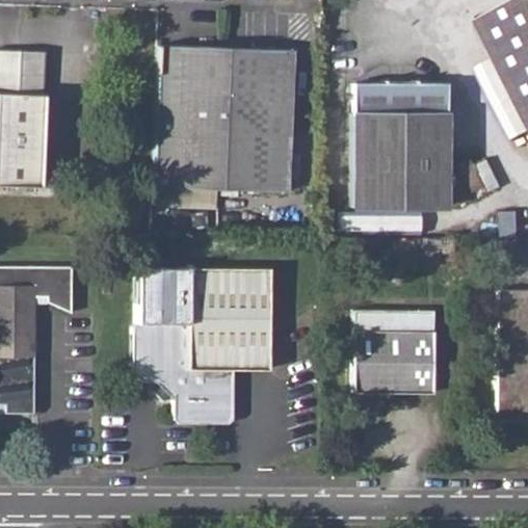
[(527,2),(486,22),(527,105),(527,2)]
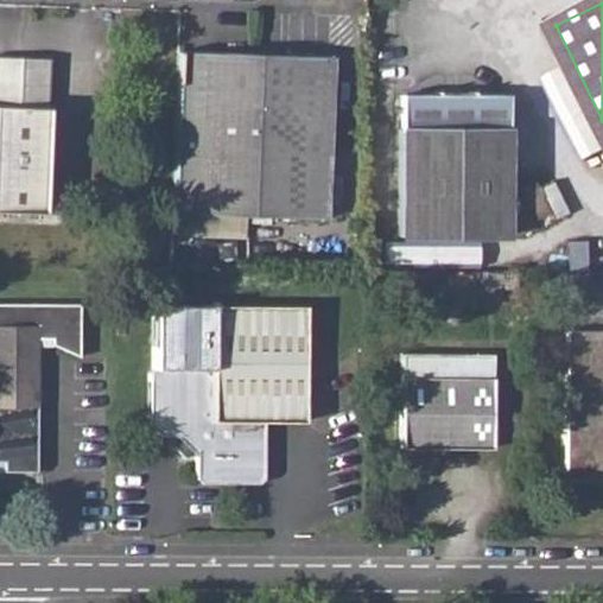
[(186,54),(182,216),(332,221),(338,58),(186,54)]
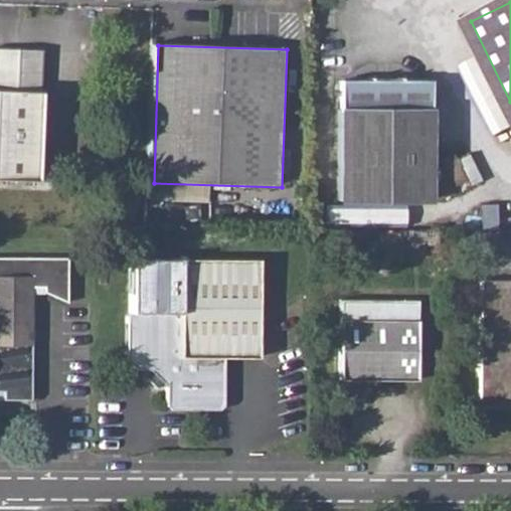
[(0,180),(43,182),(46,50),(0,47),(0,180)]
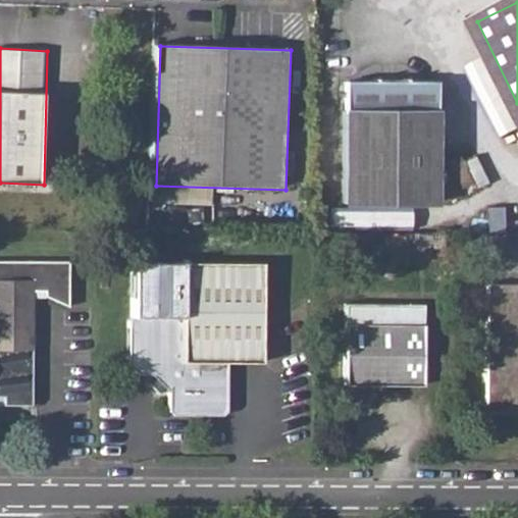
[(437,82),(346,82),(346,205),(436,206),(437,82)]
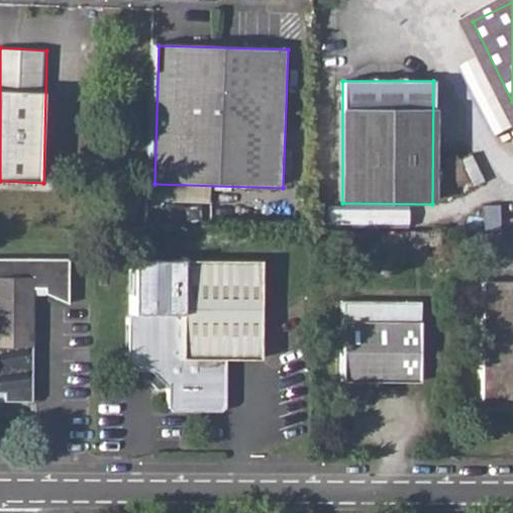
[(326,204),(313,204),(313,219),(326,219),(326,204)]
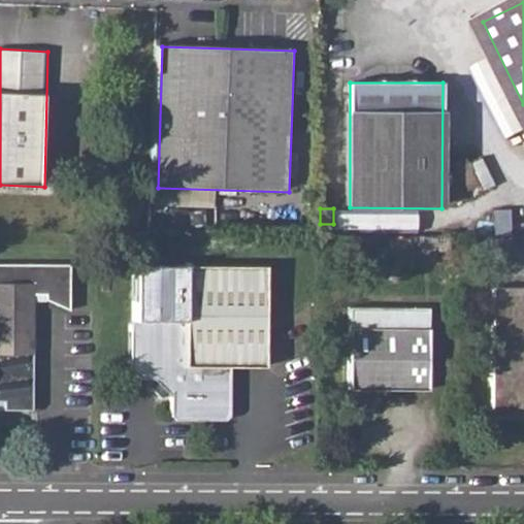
[(344,209),(344,230),(421,233),(421,213),(344,209)]
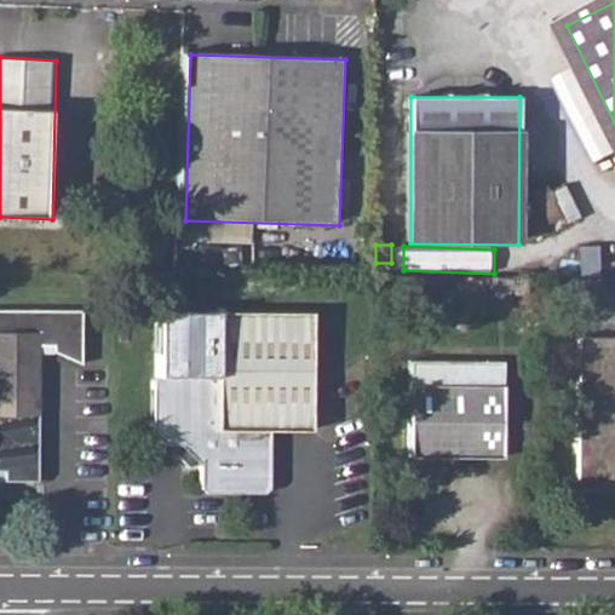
[(159,377),(155,381),(155,438),(160,444),(182,443),(202,469),(202,487),(208,493),(263,494),(270,487),(270,431),(311,431),(314,312),(218,311),(159,311),(159,377)]
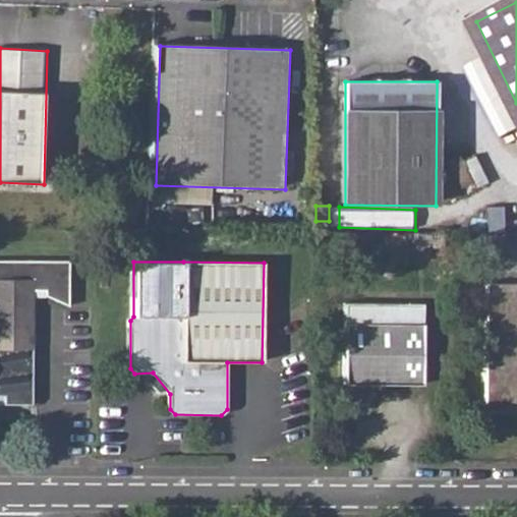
[(0,400),(8,401),(8,409),(36,410),(41,293),(52,293),(52,298),(74,310),(74,264),(0,263),(0,400)]
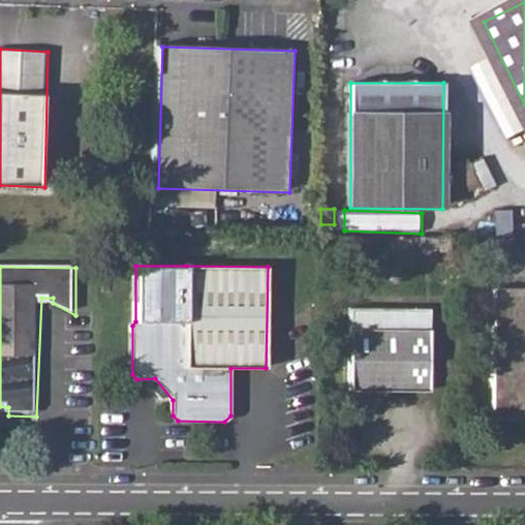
[(524,288),(493,289),(492,419),(524,418),(524,288)]
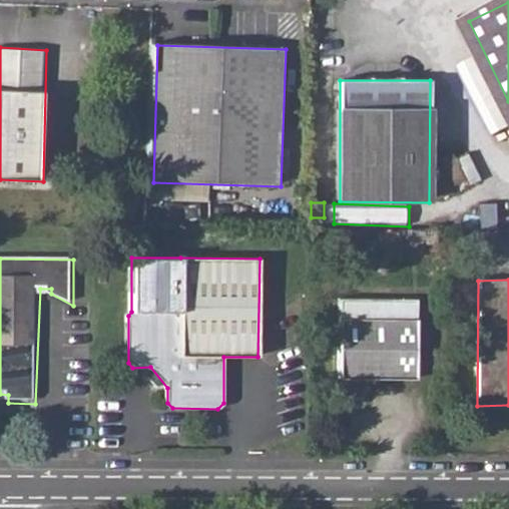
[(420,321),(345,321),(345,381),(370,381),(370,387),(379,387),(379,381),(421,380),(420,321)]
